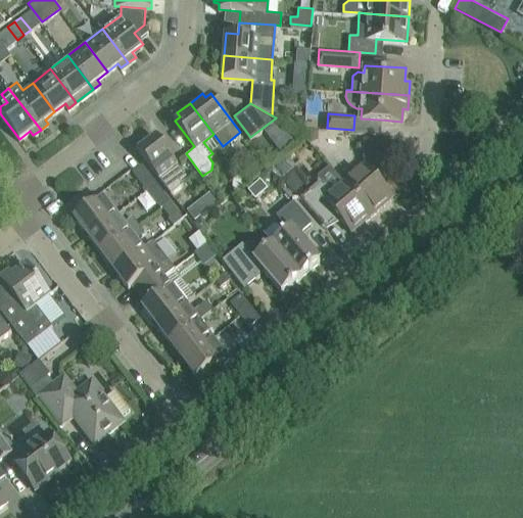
[(147,136),(136,144),(140,148),(138,149),(171,191),(183,182),(180,178),(186,174),(170,151),(156,135),(150,140),(147,136)]
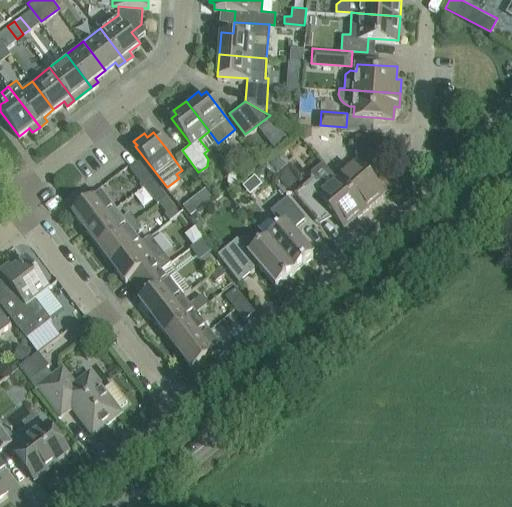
[(360,134),(356,134),(354,150),(356,160),(337,176),(323,160),(322,160),(337,177),(364,209),(384,192),(366,171),(378,161),(380,136),(360,134)]
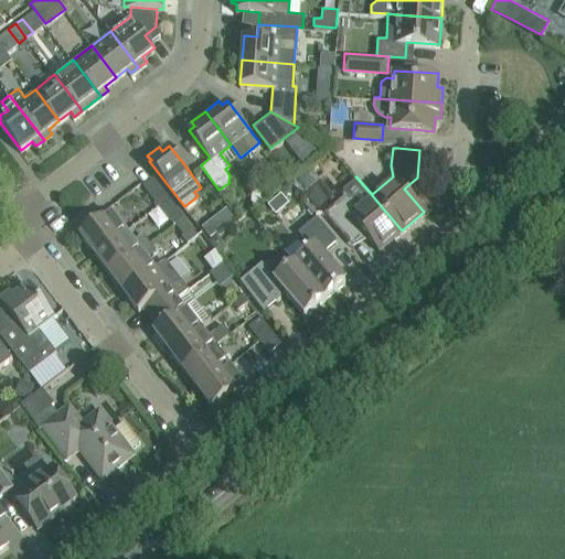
[(169,195),(153,175),(144,184),(158,204),(169,195)]
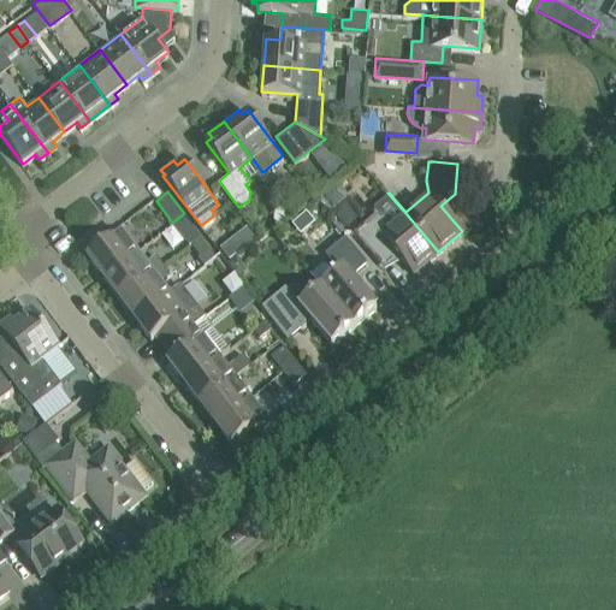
[(438,252),(388,193),(374,203),(374,213),(354,230),(362,241),(378,259),(392,247),(414,272),(438,252)]
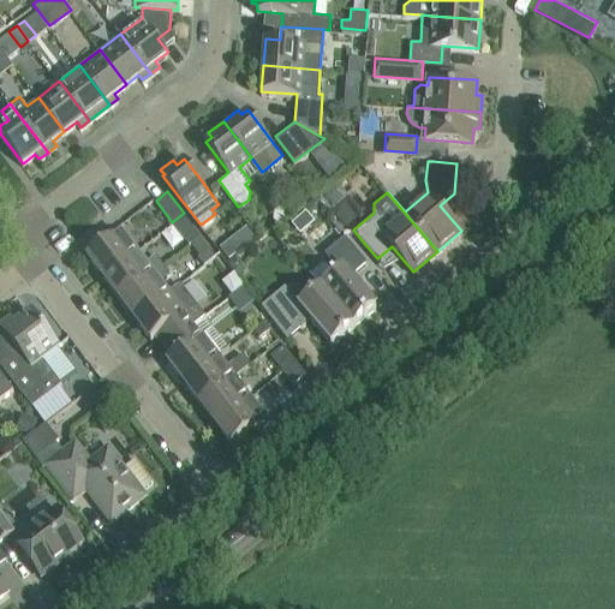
[(172,222),(189,243),(191,240),(199,233),(184,213),(172,222)]
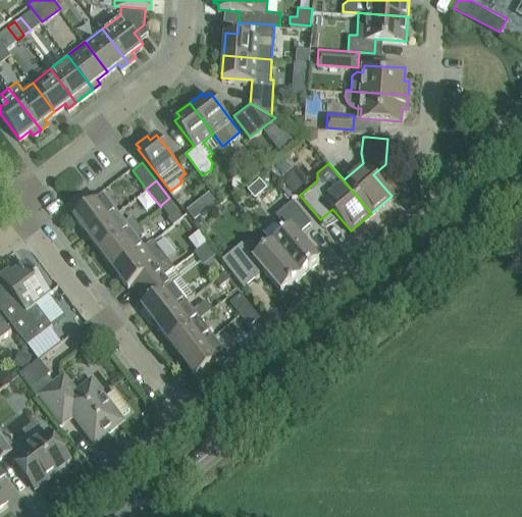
[(88,234),(117,210),(104,193),(73,215),(88,234)]
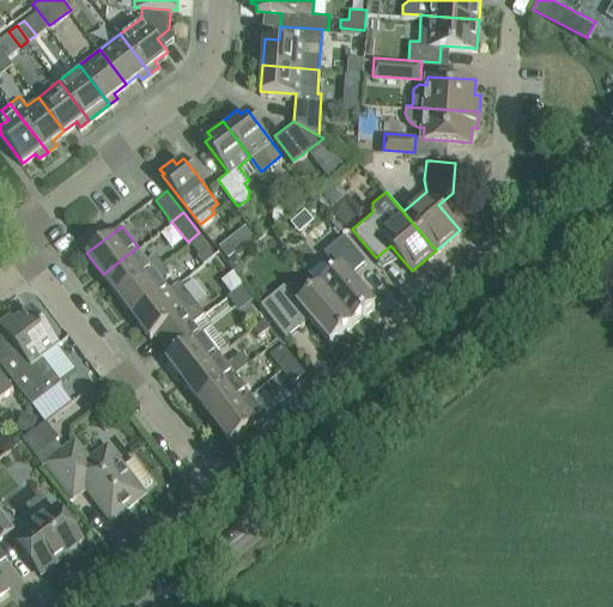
[(214,253),(199,232),(190,240),(200,252),(196,254),(204,262),(214,253)]
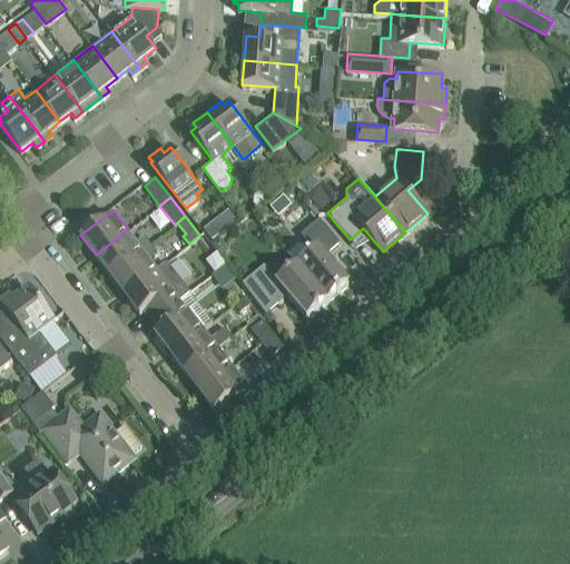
[(301,233),(306,239),(303,241),(300,240),(286,250),(297,264),(327,299),(349,283),(324,253),(327,250),(328,251),(341,241),(326,225),(320,217),(301,233)]
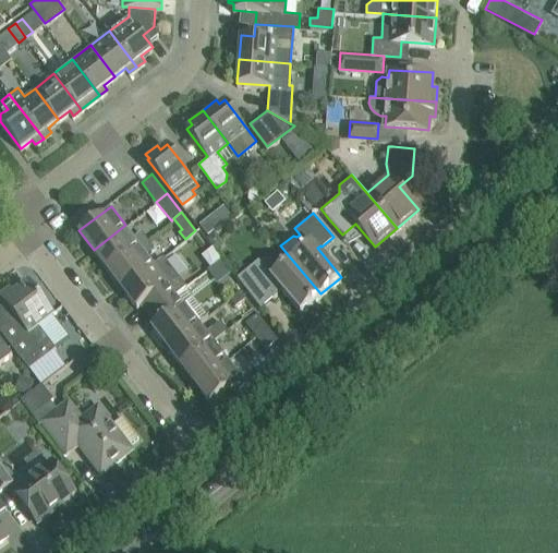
[(125,225),(94,250),(108,268),(148,238),(142,228),(133,235),(125,225)]
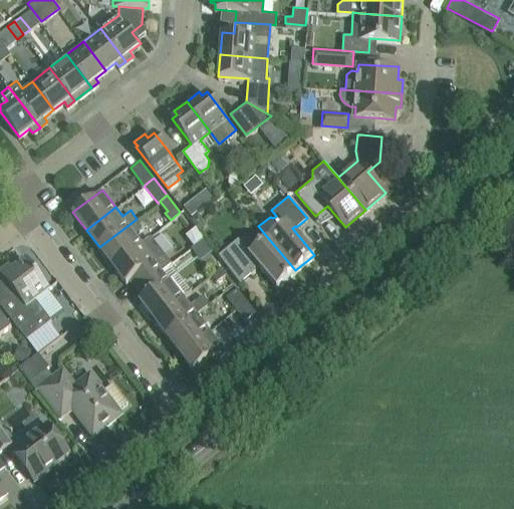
[(137,219),(99,247),(112,264),(143,242),(135,232),(143,226),(137,219)]
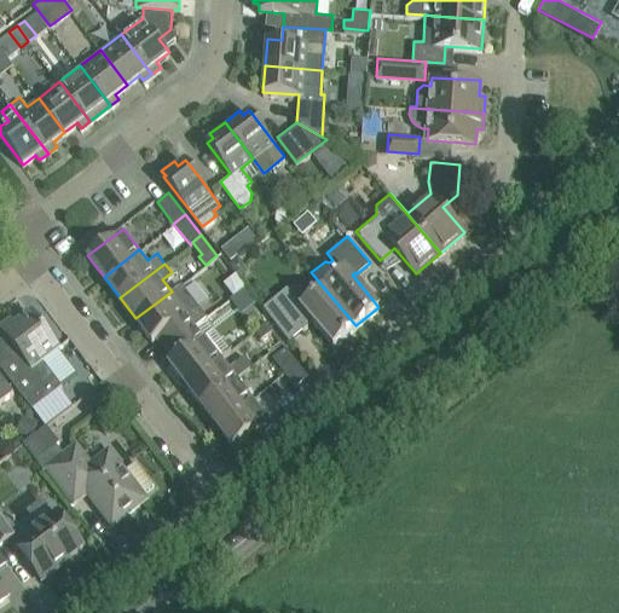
[(183,283),(172,291),(136,318),(152,340),(158,334),(167,345),(207,314),(183,283)]
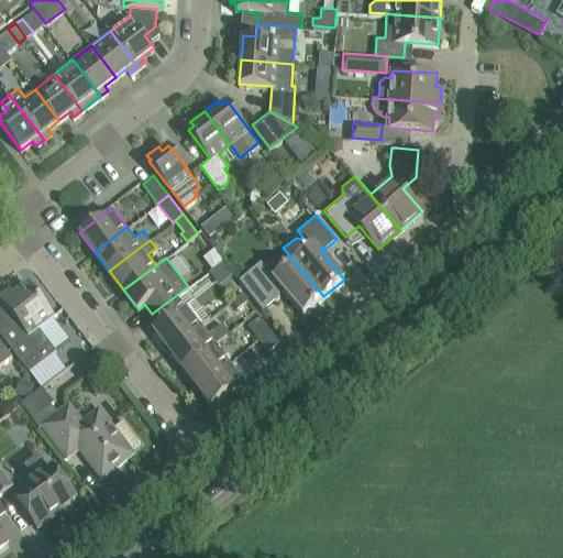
[(261,261),(240,279),(263,309),(279,295),(278,293),(284,290),(304,314),(323,296),(294,261),(278,274),(272,273),(261,261)]
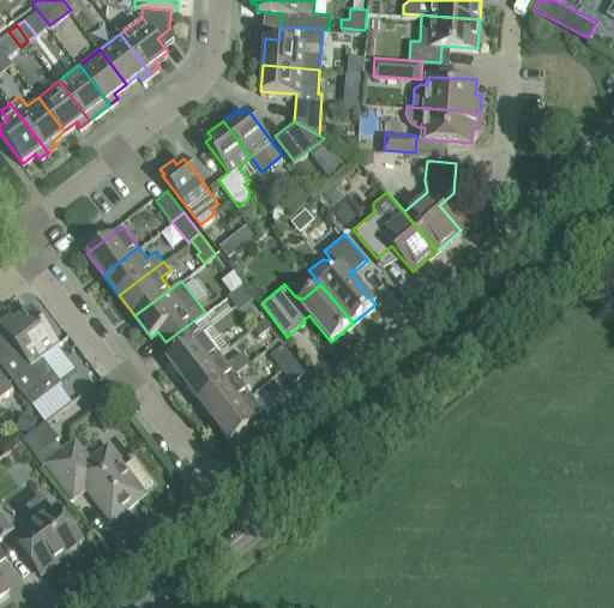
[(0,348),(0,361),(8,372),(32,403),(61,380),(42,355),(59,343),(30,307),(14,319),(11,314),(10,314),(13,320),(4,327),(13,338),(0,348)]
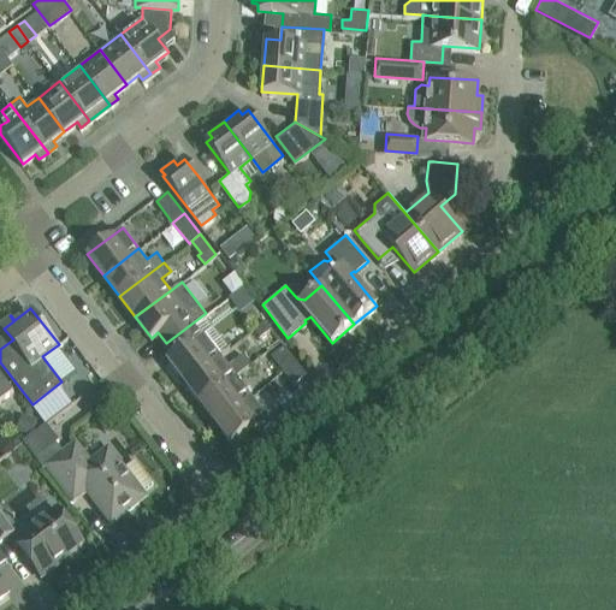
[(206,313),(166,343),(175,354),(167,359),(184,380),(219,353),(230,345),(214,324),(206,313)]
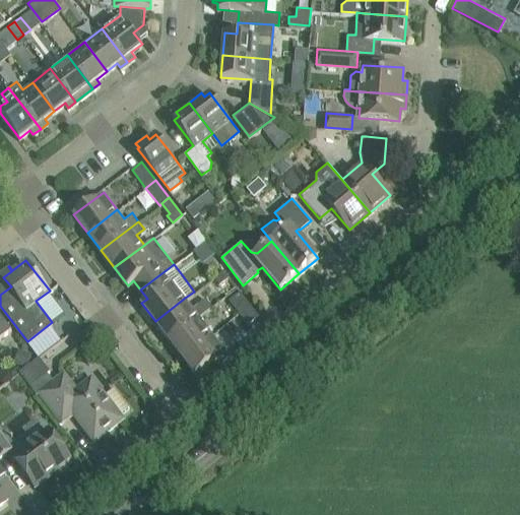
[(219,283),(229,275),(223,269),(214,276),(219,283)]
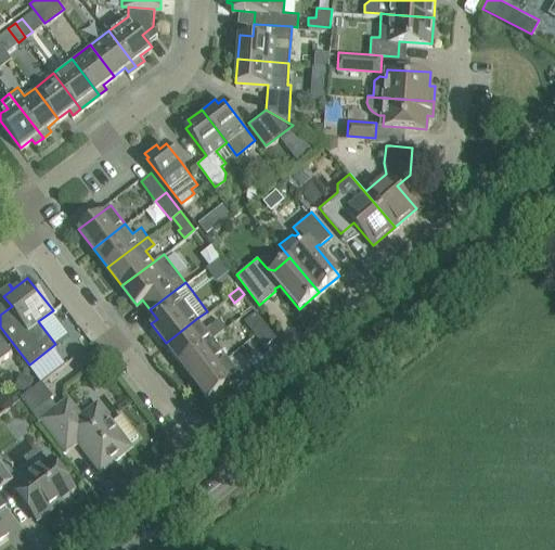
[(261,316),(256,309),(244,319),(249,325),(261,316)]
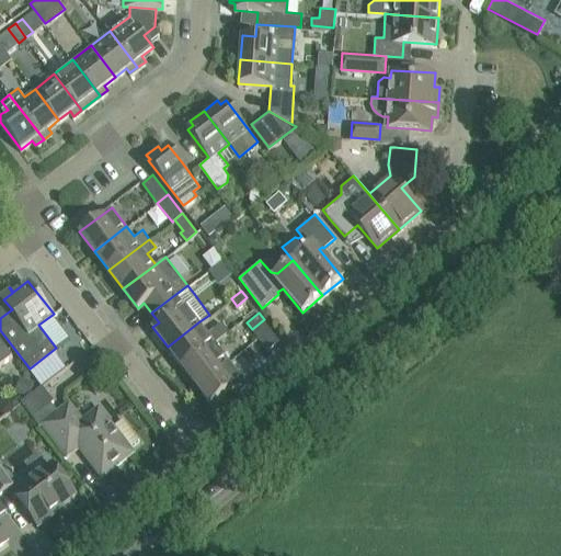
[(252,329),(266,349),(279,339),(264,319),(252,329)]
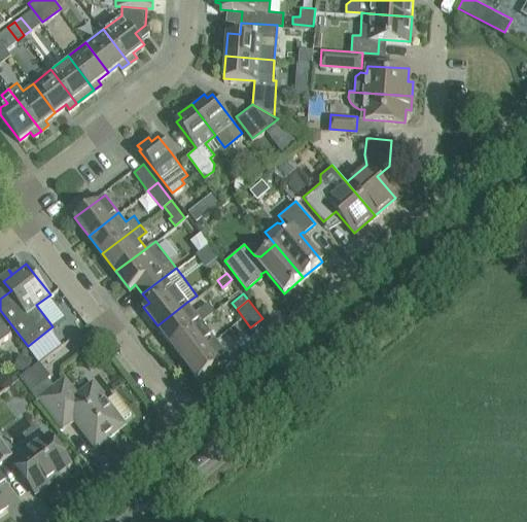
[(208,301),(195,311),(187,302),(157,325),(171,343),(201,320),(215,309),(208,301)]
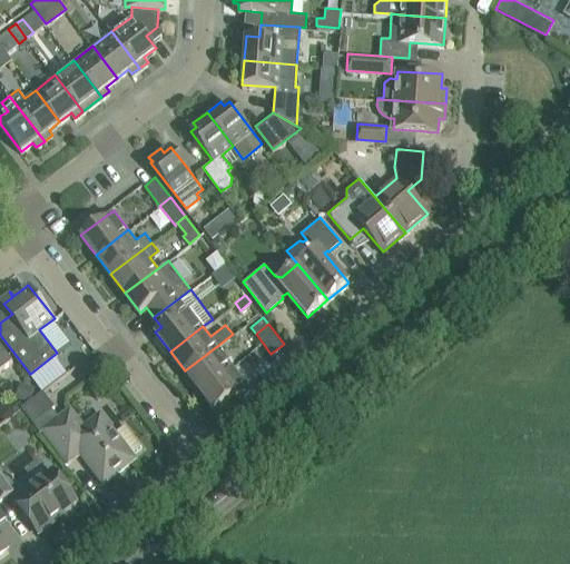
[(0,367),(12,358),(0,342),(0,367)]
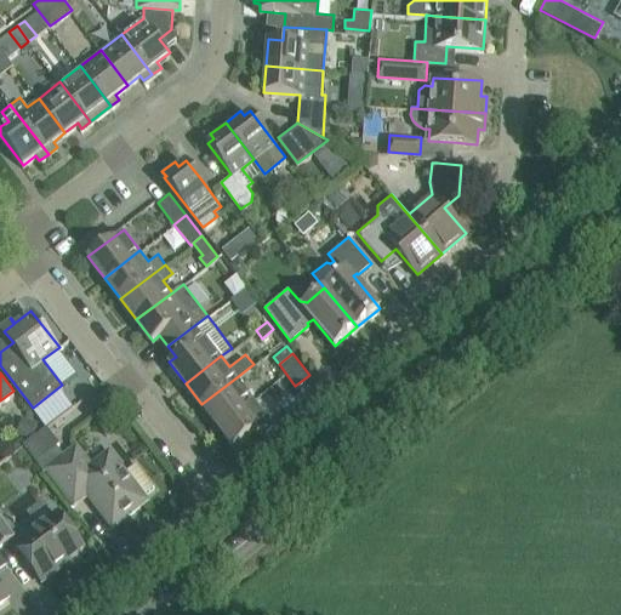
[(254,398),(237,377),(201,404),(217,425),(254,398)]
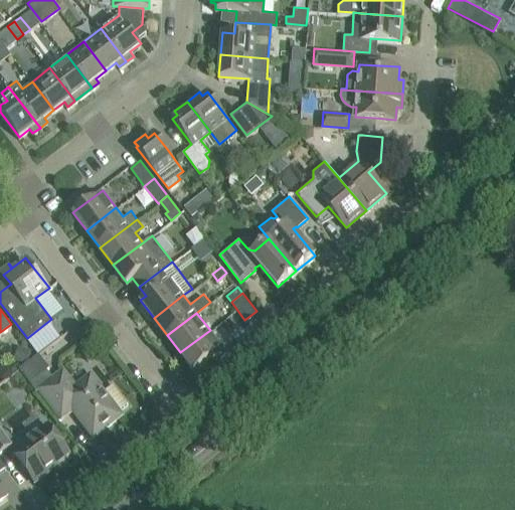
[(223,347),(210,330),(180,352),(194,370),(223,347)]
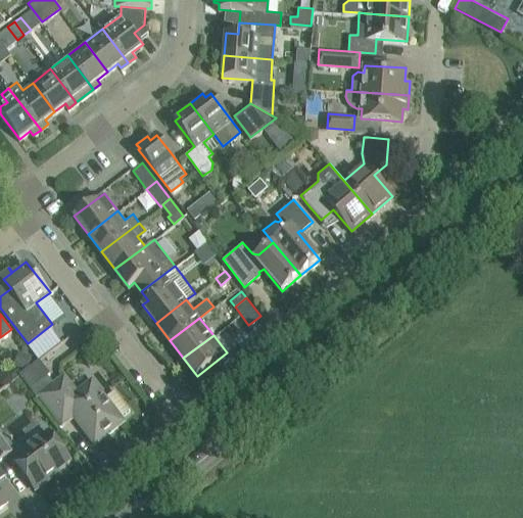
[(50,371),(39,357),(19,373),(31,385),(50,371)]
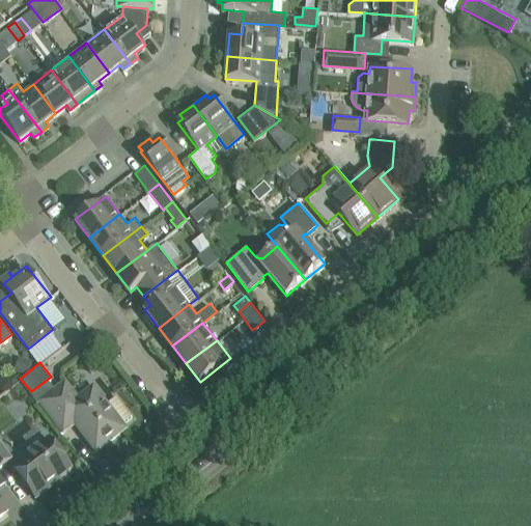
[(65,381),(40,399),(63,428),(75,420),(96,447),(124,425),(121,421),(132,413),(117,395),(107,403),(93,385),(78,396),(65,381)]
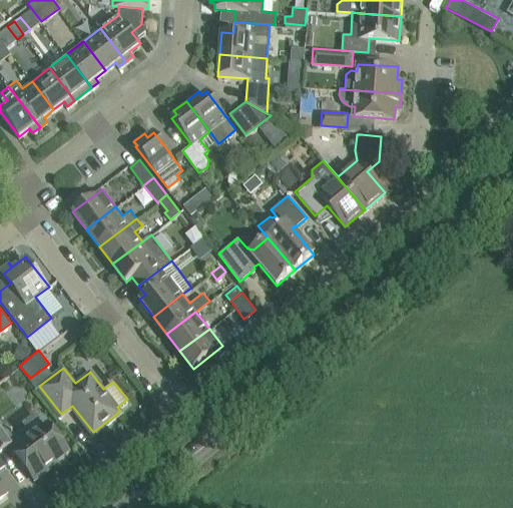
[(12,449),(22,462),(34,478),(47,468),(45,467),(69,449),(48,422),(12,449)]
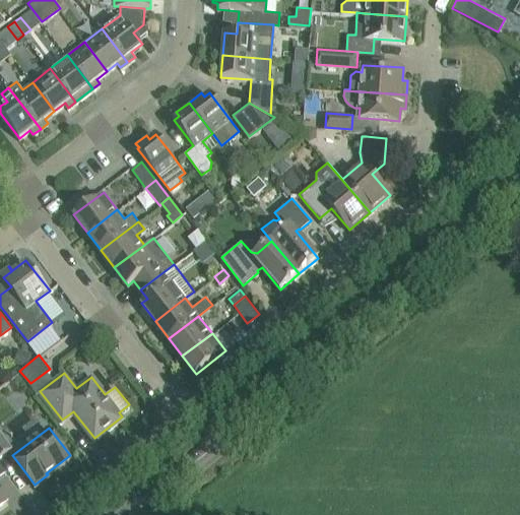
[(0,455),(12,446),(0,430),(0,455)]
